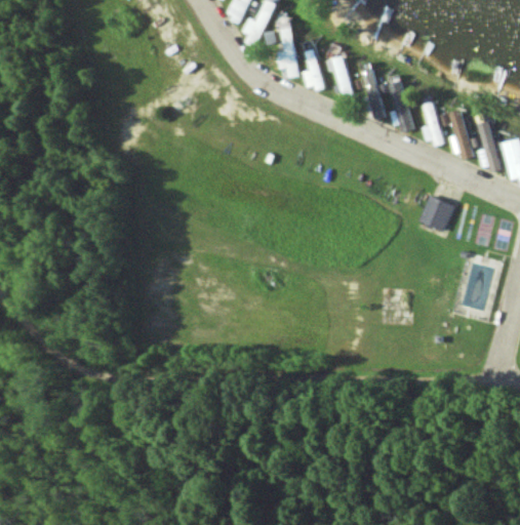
[(247,34),(243,42),(253,47),(276,3),(269,0),(266,0),(255,21),(248,16),(241,31),(247,34)]
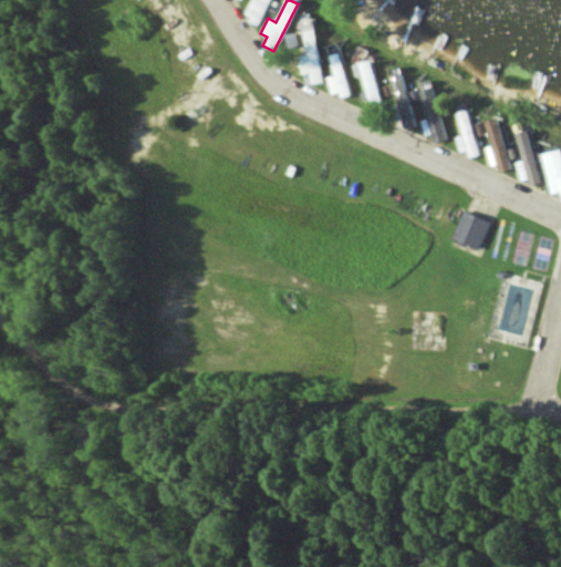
[(315,53),(314,30),(303,31),(304,54),(315,53)]
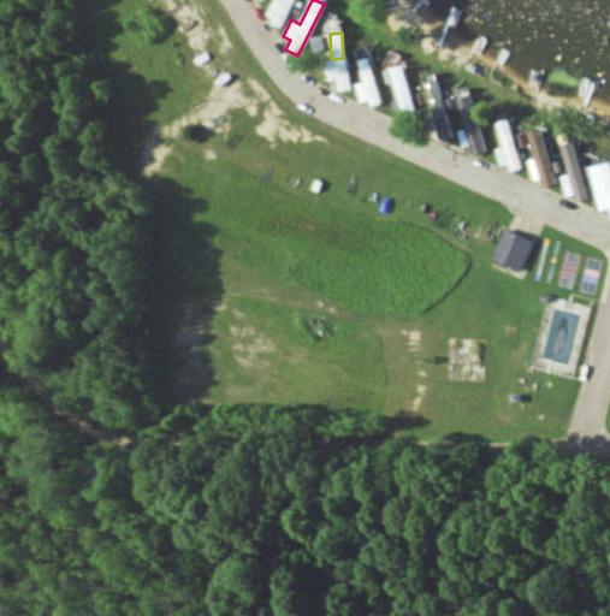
[(356,59),(361,82),(354,83),(359,105),(377,102),(368,57),(356,59)]
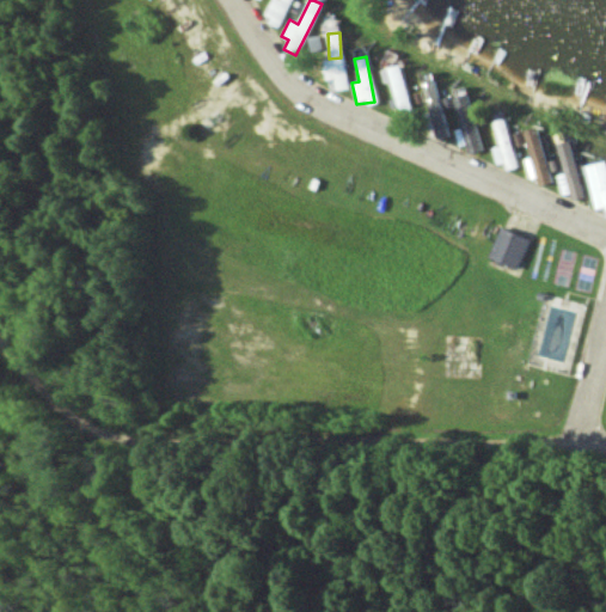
[(332,79),(335,91),(347,89),(342,65),(322,67),(324,80),(332,79)]
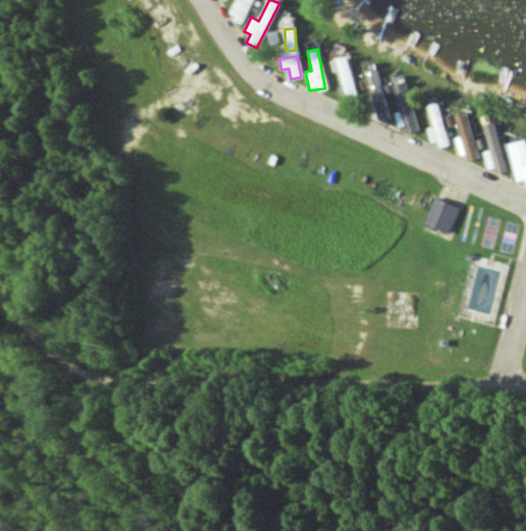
[(329,61),(331,73),(338,71),(348,106),(359,103),(347,56),(329,61)]
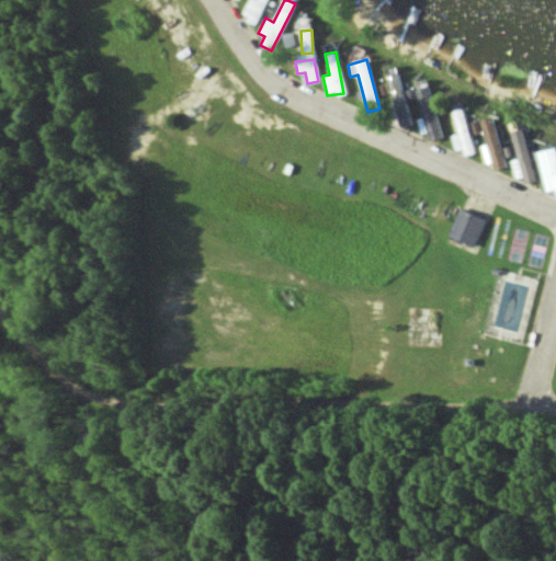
[(390,105),(405,102),(397,72),(383,77),(390,105)]
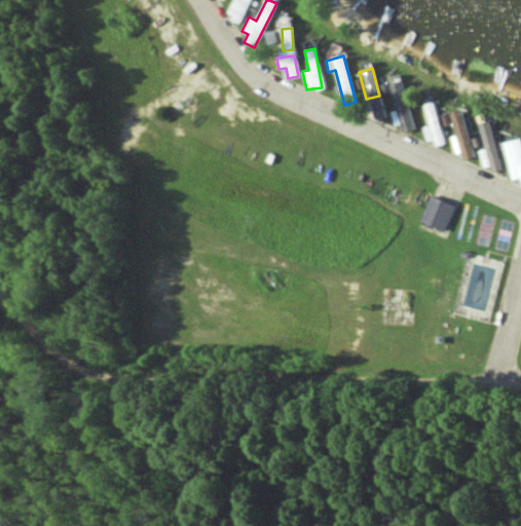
[(393,125),(401,123),(403,132),(413,128),(401,81),(388,84),(396,110),(389,111),(393,125)]
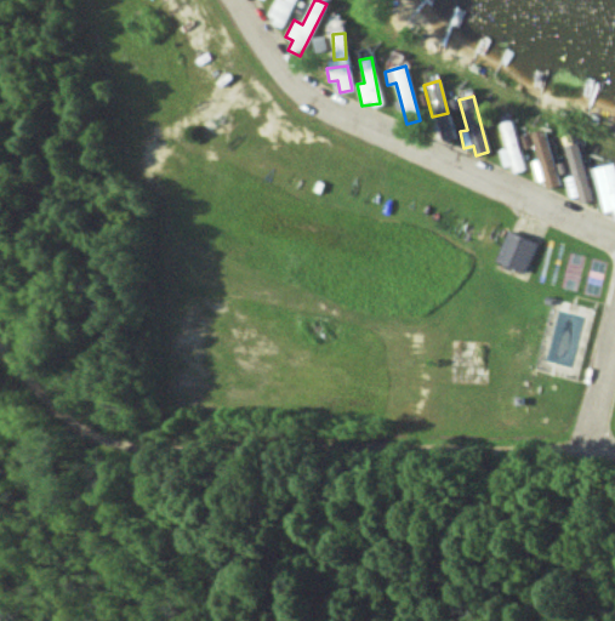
[(502,166),(511,164),(513,172),(524,170),(512,120),(499,124),(506,147),(497,149),(502,166)]
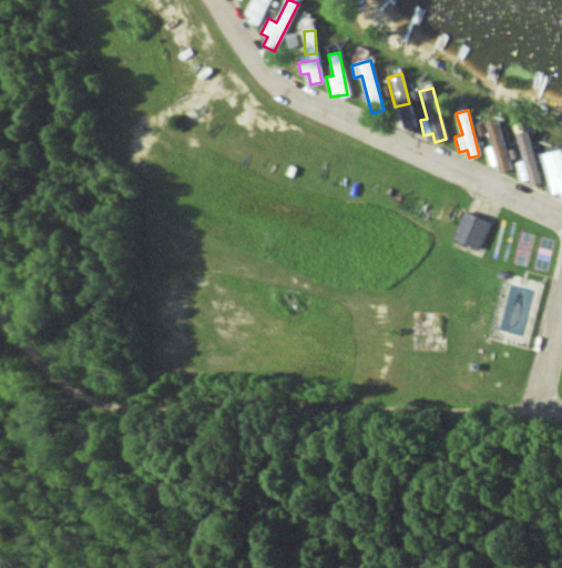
[(484,149),(491,166),(498,164),(500,172),(513,169),(497,119),(486,122),(493,145),(484,149)]
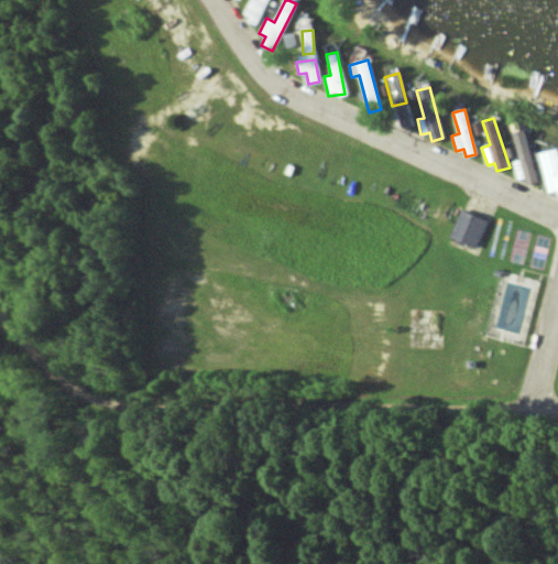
[(515,161),(522,185),(539,181),(525,130),(513,133),(520,159),(515,161)]
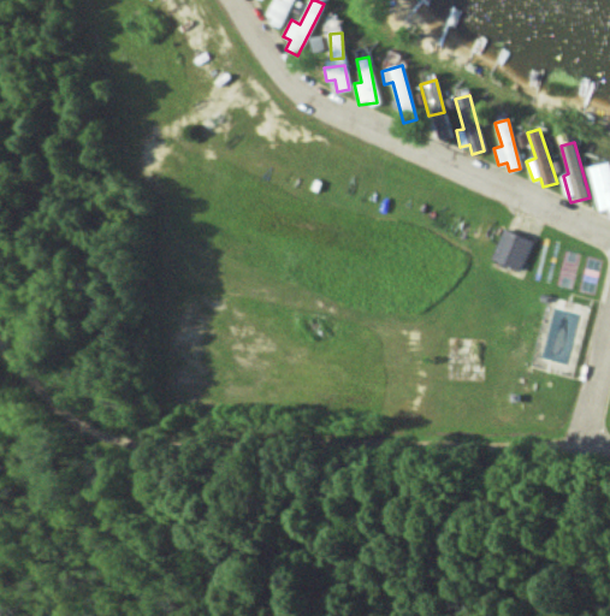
[(599,211),(609,208),(609,163),(590,166),(599,211)]
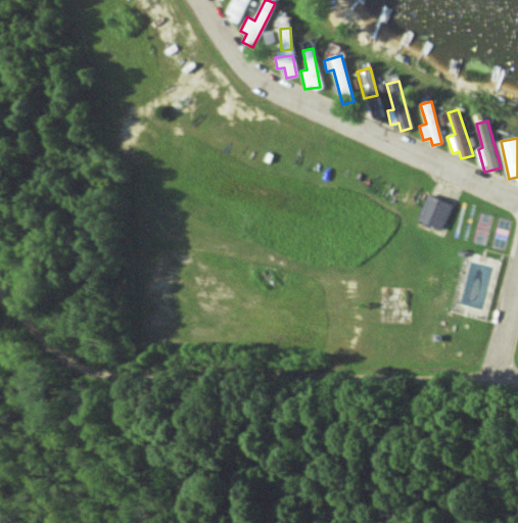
[(451,204),(425,193),(414,219),(439,230),(451,204)]
